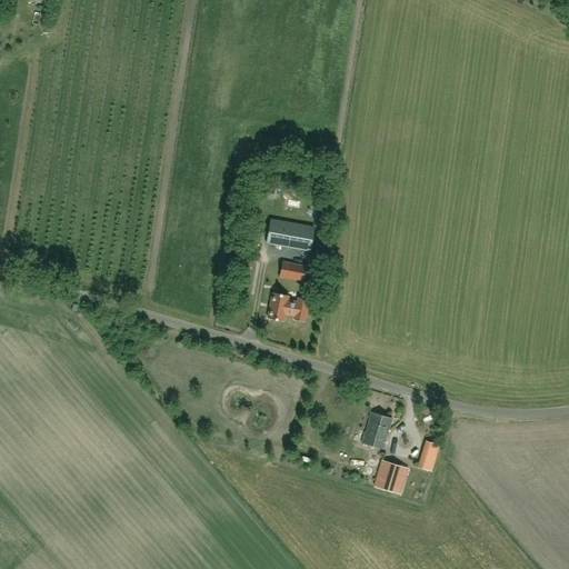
[(310,250),(315,229),(270,220),(266,242),(310,250)]
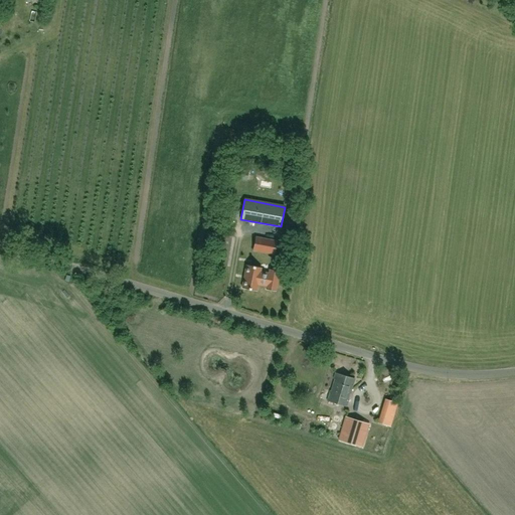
[(274,253),(276,241),(256,237),(253,249),(274,253)]
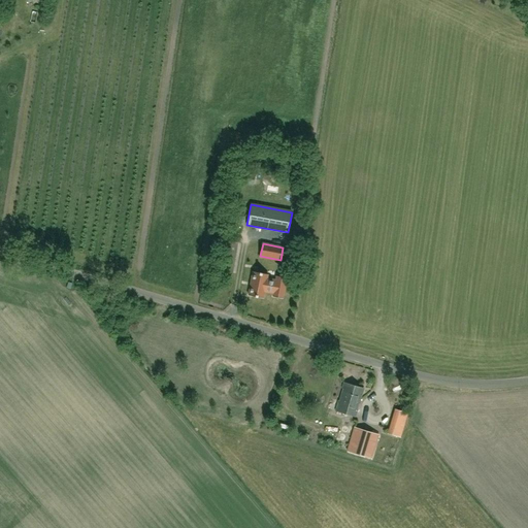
[(253,271),(249,295),(263,298),(265,290),(273,292),(272,297),(283,299),(285,285),(286,278),(276,276),(275,282),(266,281),(268,274),(253,271)]
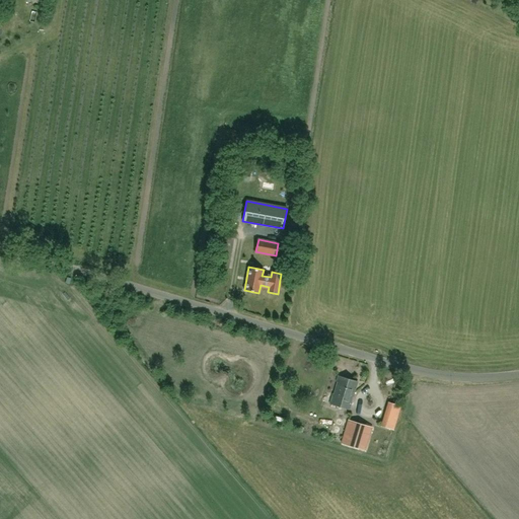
[(349,410),(358,382),(339,376),(337,382),(338,382),(334,393),(332,393),(329,403),(349,410)]
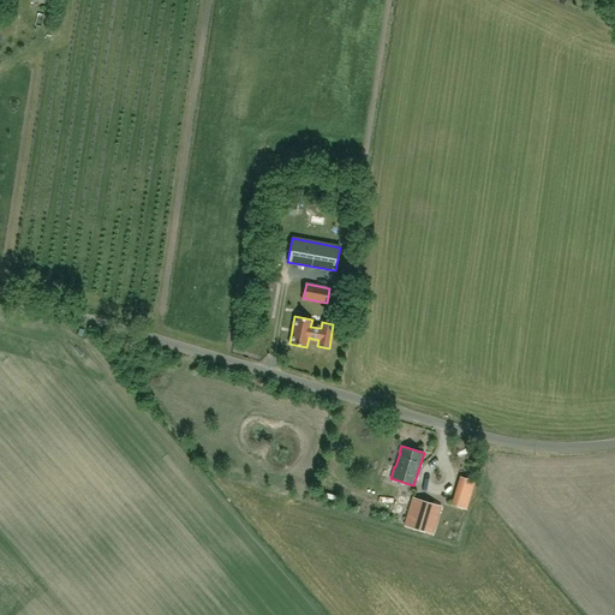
[(453,497),(469,502),(471,494),(455,489),(453,497)]
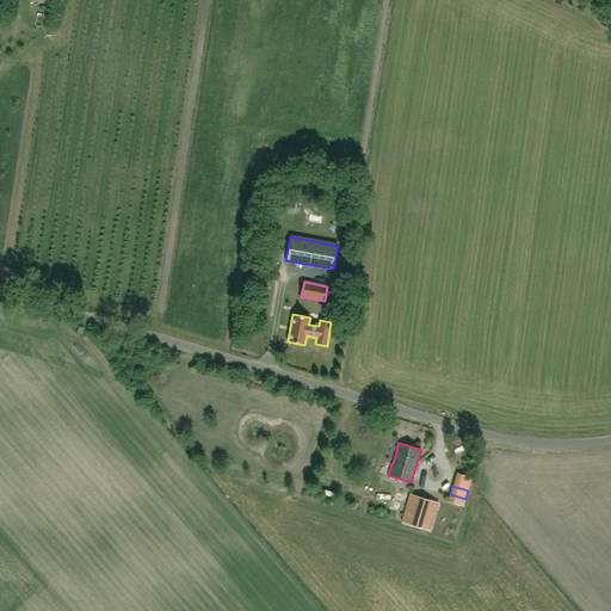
[(430,531),(438,504),(409,495),(402,522),(430,531)]
